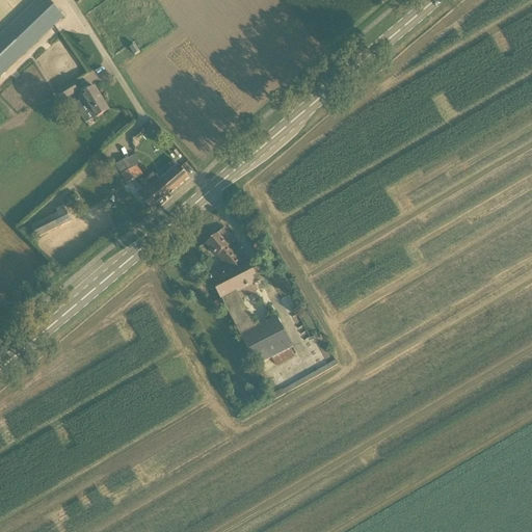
[(36,0),(0,35),(0,77),(65,15),(52,0),(36,0)]
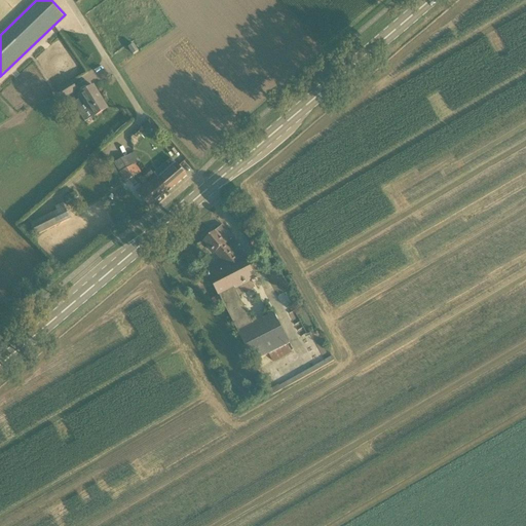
[(134,55),(139,52),(134,44),(129,47),(134,55)]
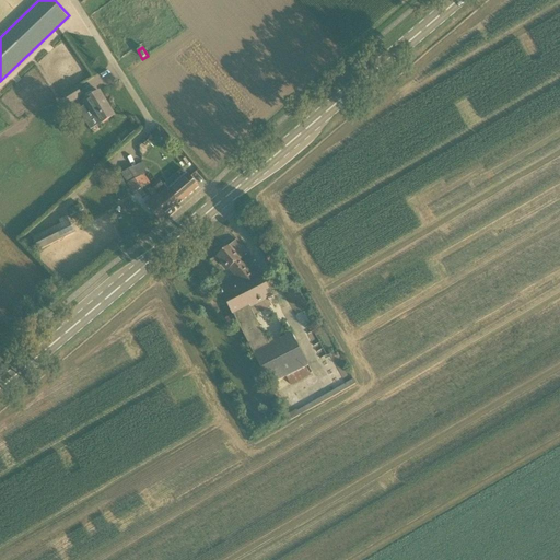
[(67,105),(80,96),(76,89),(62,96),(67,105)]
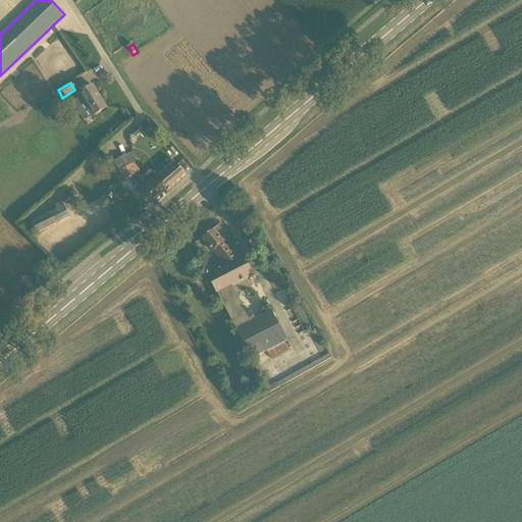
[(77,95),(92,117),(106,108),(92,86),(77,95)]
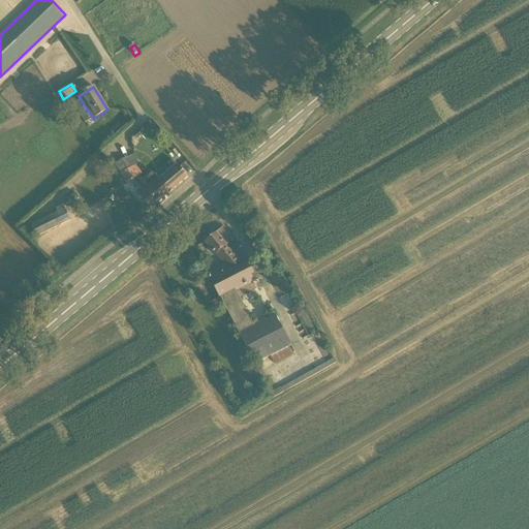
[(135,164),(121,174),(120,174),(126,183),(142,174),(135,164)]
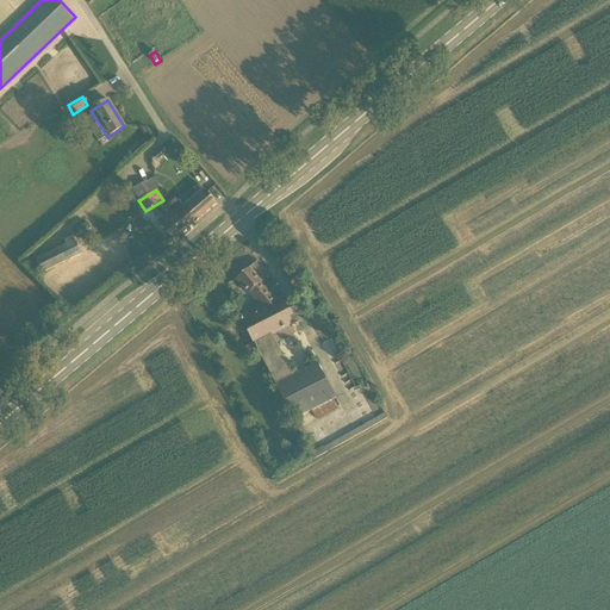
[(180,203),(169,213),(174,219),(176,217),(184,224),(186,222),(186,221),(185,218),(187,217),(193,224),(217,204),(206,192),(186,209),(180,203)]
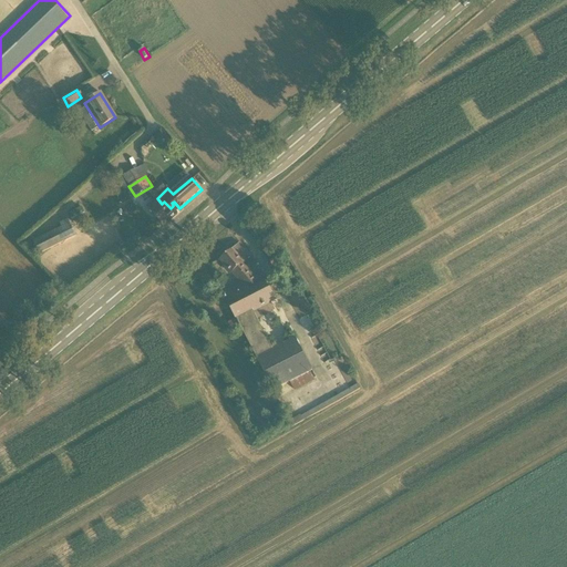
[(162,224),(179,208),(174,202),(172,203),(173,205),(173,206),(171,208),(164,202),(162,204),(157,198),(147,206),(162,224)]
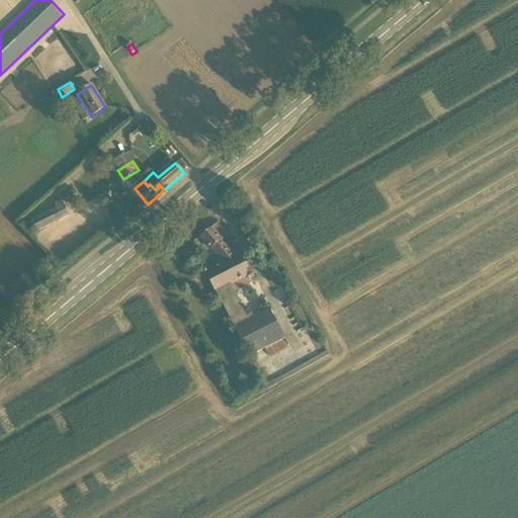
[(62,195),(66,203),(78,197),(74,189),(62,195)]
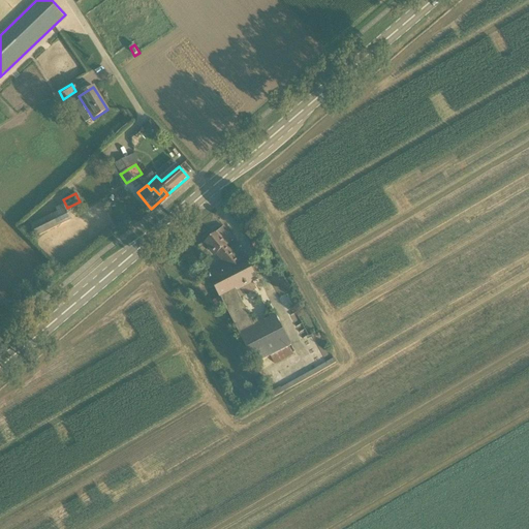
[(39,238),(70,222),(62,205),(57,208),(59,212),(30,226),(36,239),(39,238)]
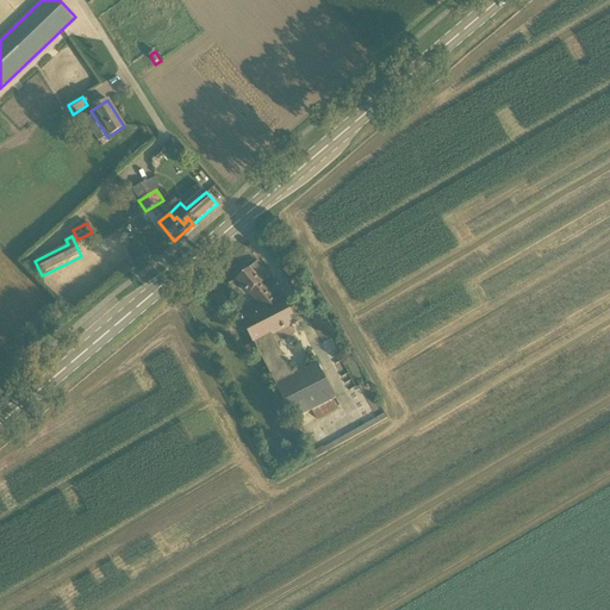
[(237,279),(249,294),(249,293),(257,304),(238,313),(294,421),(336,399),(318,363),(294,377),(273,336),(297,323),(282,297),(277,300),(249,269),(237,279)]
